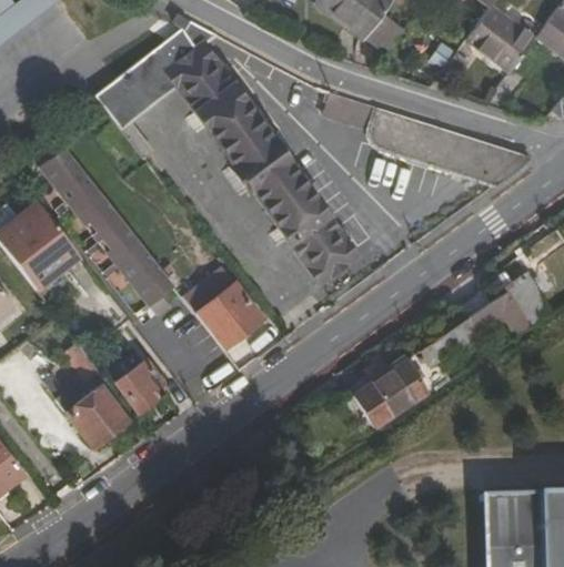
[(23,0),(0,18),(0,47),(61,0),(23,0)]
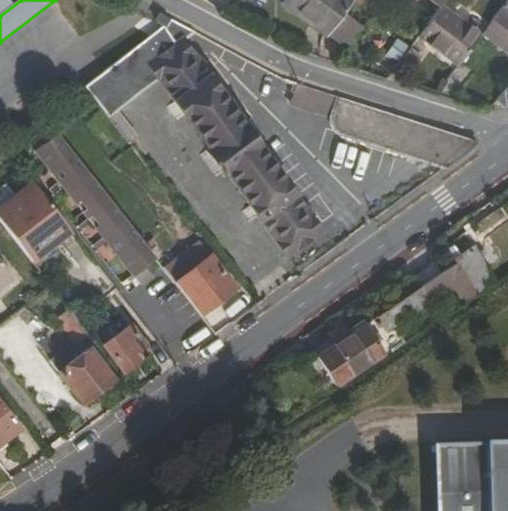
[(287,0),(285,3),(328,34),(346,11),(352,0),(287,0)]
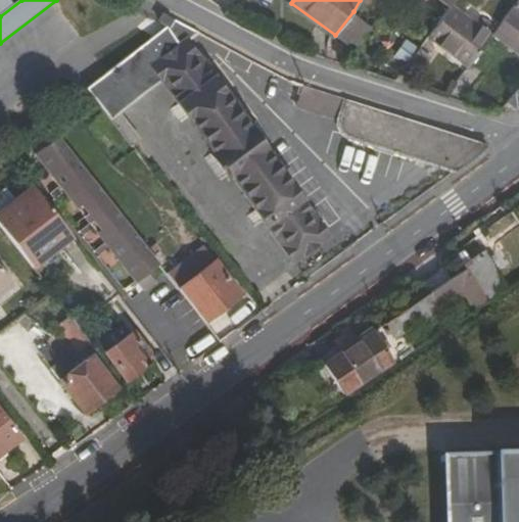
[(518,3),(496,34),(518,51),(518,3)]
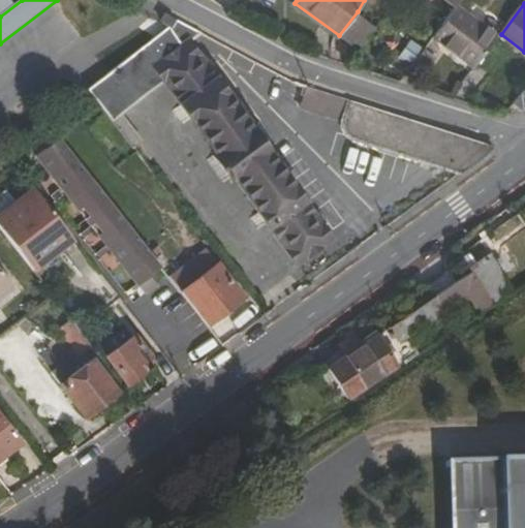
[(475,69),(501,34),(481,20),(460,4),(458,6),(434,39),(475,69)]
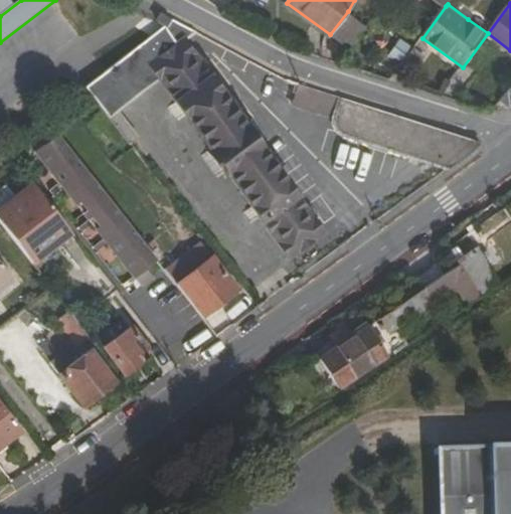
[(330,34),(348,47),(365,23),(348,11),(330,34)]
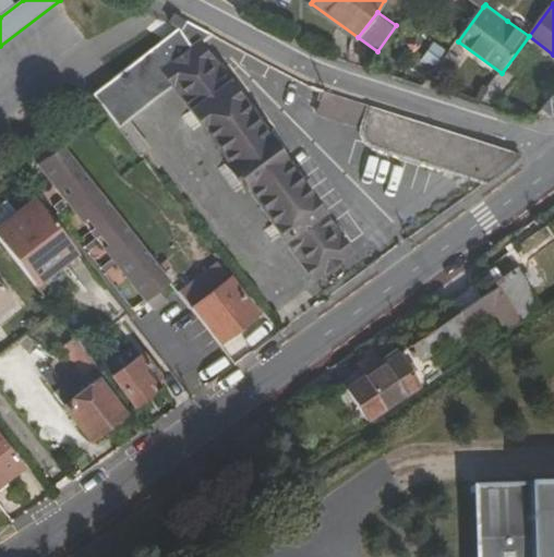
[(190,20),(94,92),(121,126),(175,87),(318,282),(358,254),(204,43),(215,34),(190,20)]
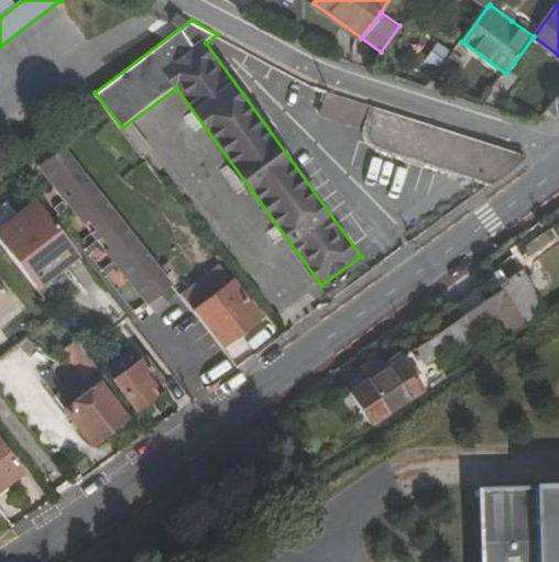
[(381,52),(385,55),(404,30),(399,25),(381,52)]
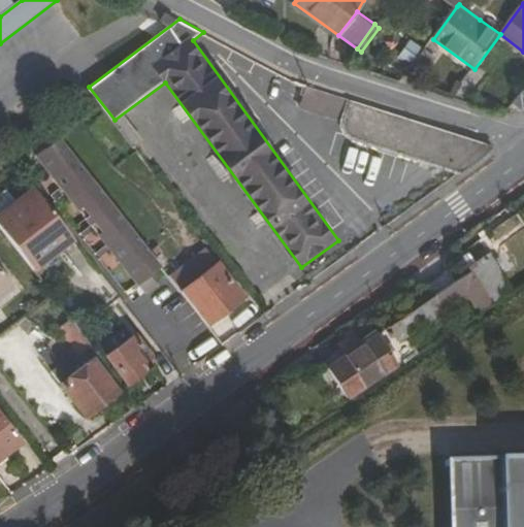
[(341,125),(349,99),(302,85),(296,110),(341,125)]
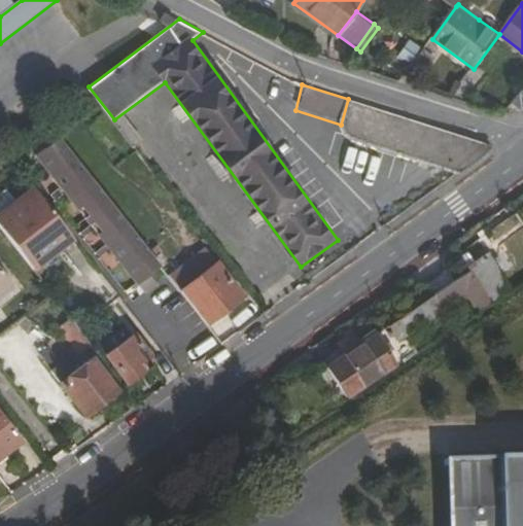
[(347,137),(462,175),(467,171),(494,152),(496,145),(348,99),(341,125),(343,130),(347,137)]
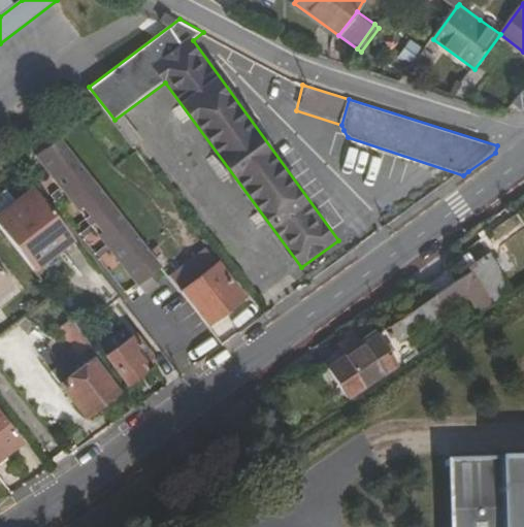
[(68,135),(44,154),(141,283),(165,265),(68,135)]
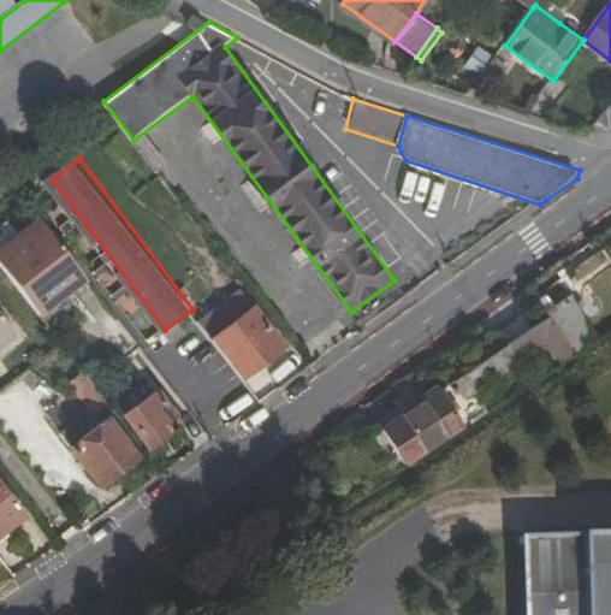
[(92,282),(46,224),(1,260),(46,318),(92,282)]
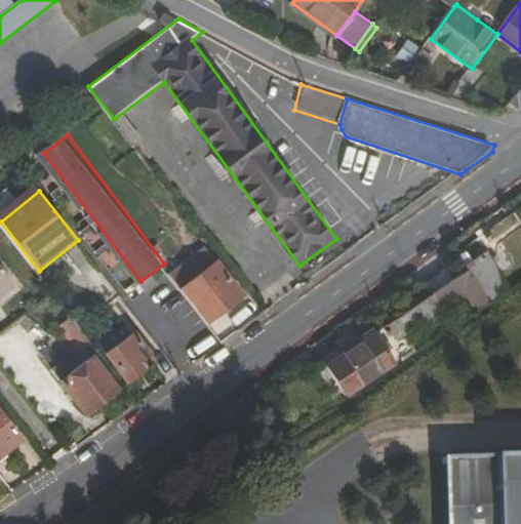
[(516,289),(489,249),(468,263),(472,269),(483,286),(495,303),(516,289)]
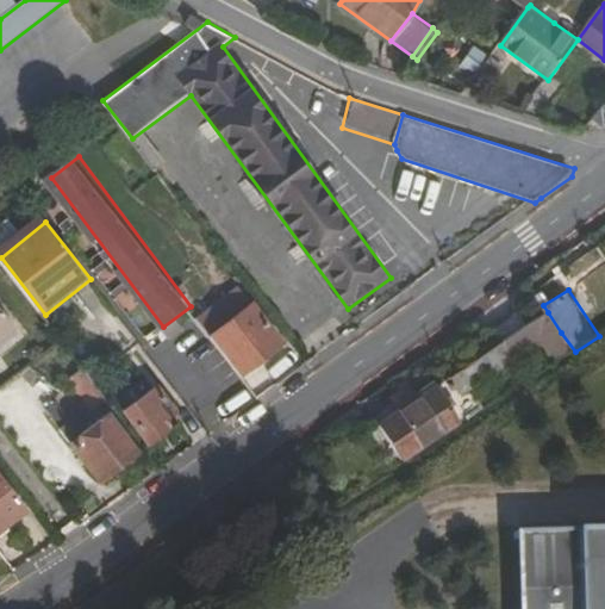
[(212,334),(243,377),(287,343),(256,303),(212,334)]
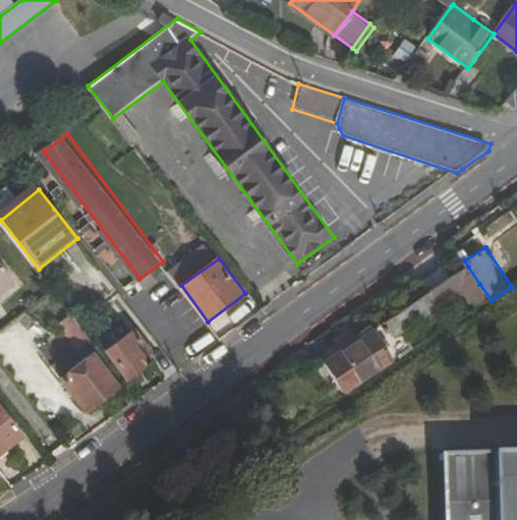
[(0,293),(14,283),(0,265),(0,293)]
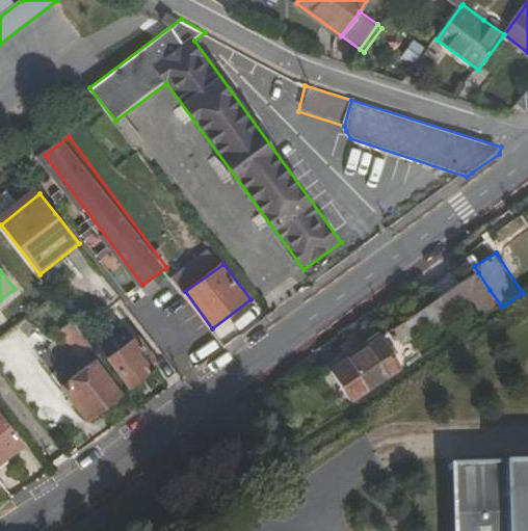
[(396,327),(407,346),(490,290),(478,272),(462,283),(454,272),(434,286),(441,297),(396,327)]
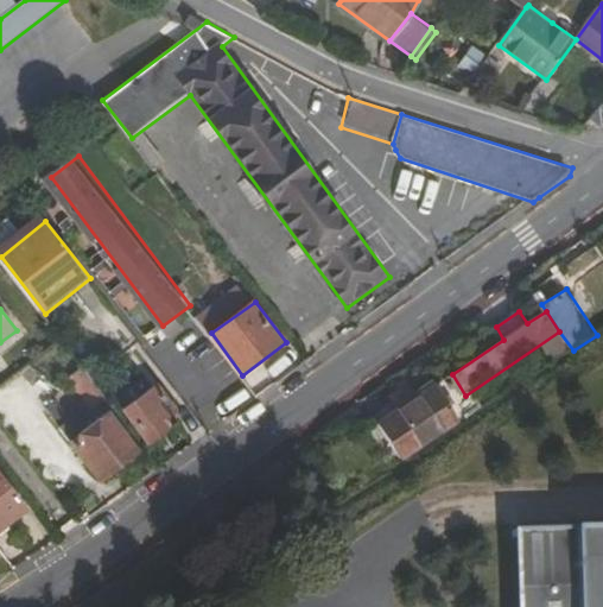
[(93,409),(107,398),(84,367),(69,379),(93,409)]
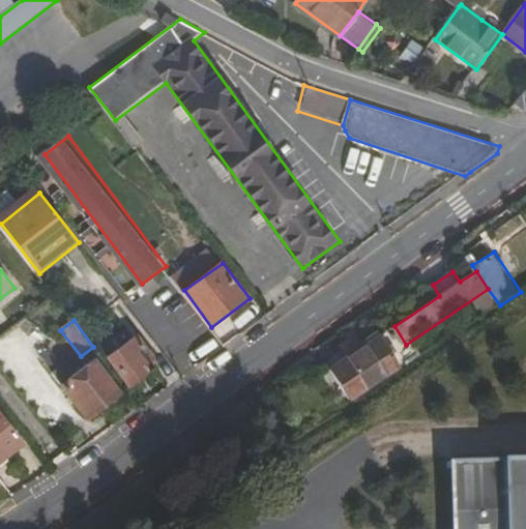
[(383,333),(332,368),(353,400),(405,365),(383,333)]
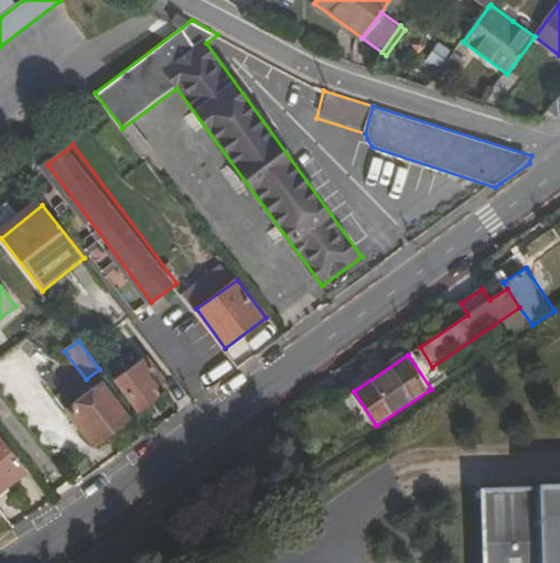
[(165,381),(147,356),(115,380),(139,412),(159,397),(154,390),(165,381)]
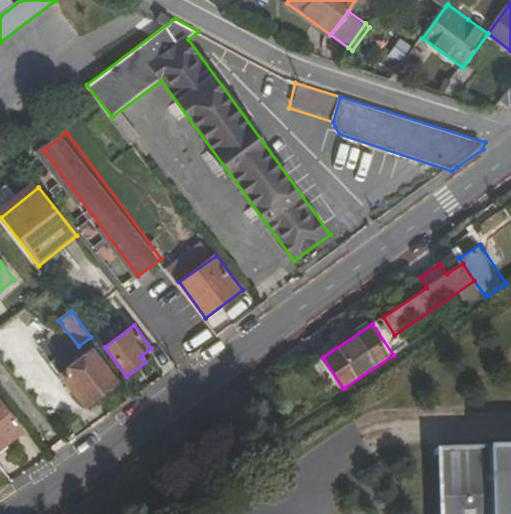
[(86,408),(120,381),(93,347),(72,362),(53,337),(39,348),(86,408)]
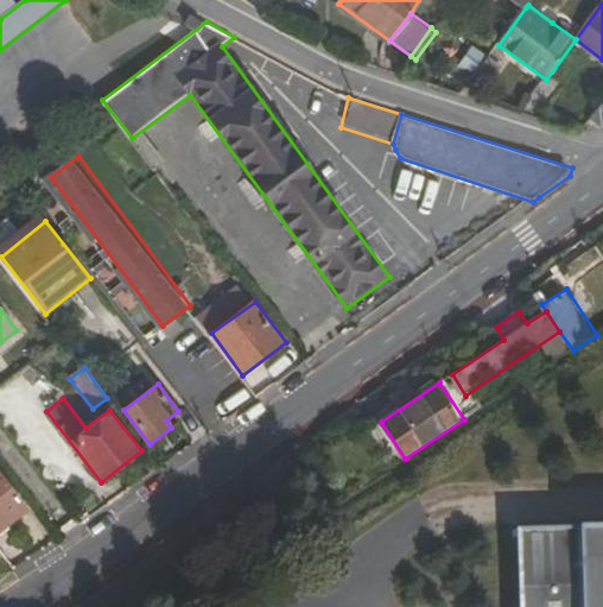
[(0,533),(31,510),(0,468),(0,533)]
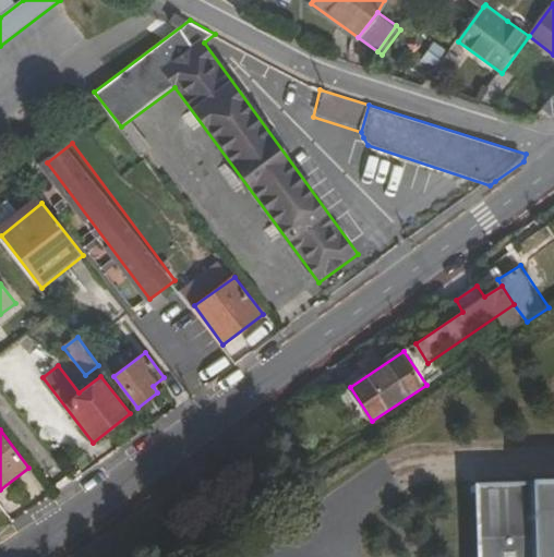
[(553,482),(480,484),(482,556),(553,556),(553,482)]
